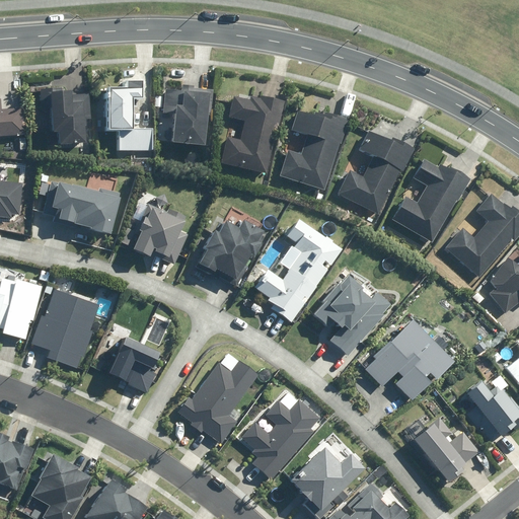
[(125,88),(107,88),(105,131),(118,131),(117,151),(153,152),(153,129),(131,128),(132,99),(142,99),(143,82),(125,82),(125,88)]
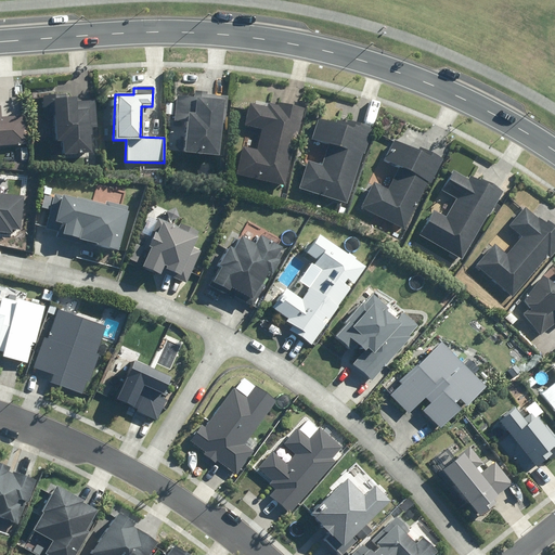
[(194,98),(176,95),(172,121),(188,123),(183,154),(219,157),(223,121),(227,121),(230,98),(207,94),(207,92),(195,91),(194,98)]
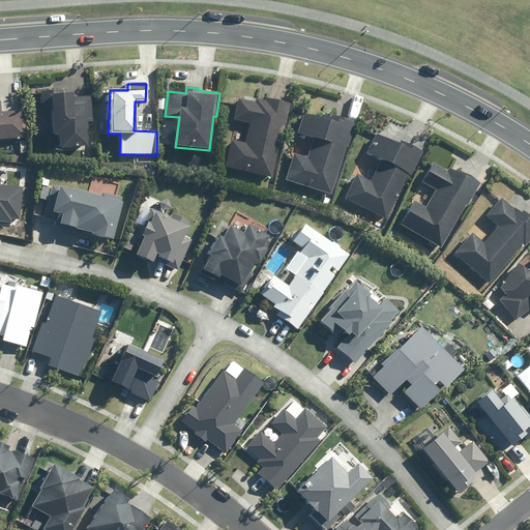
[(51,108),(52,135),(59,134),(60,148),(93,146),(91,95),(70,96),(69,88),(40,90),(40,108),(51,108)]
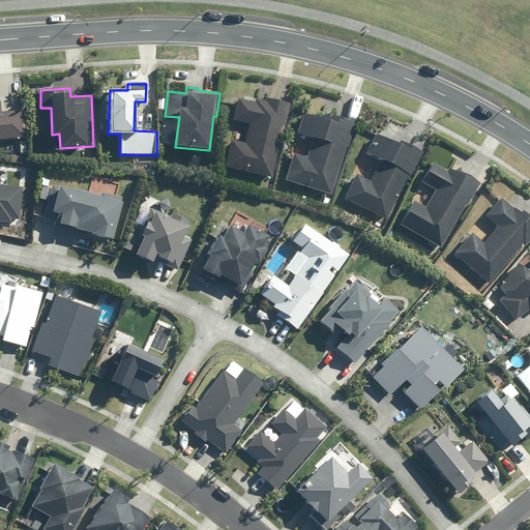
[(272,178),(290,105),(264,97),(263,100),(255,98),(254,102),(238,98),(233,119),(249,123),(244,143),(231,140),(225,167),(272,178)]
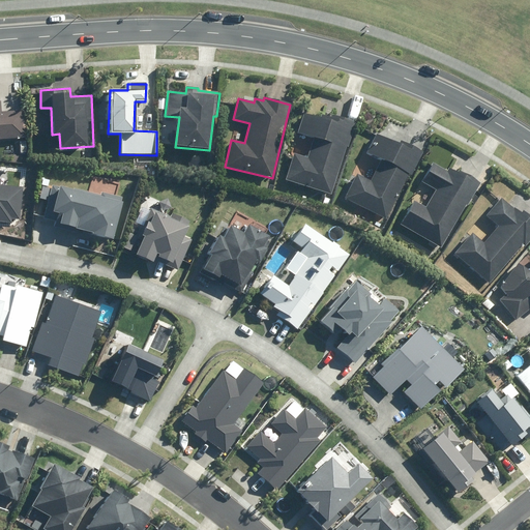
[(0,140),(25,139),(24,111),(1,112),(0,101),(0,140)]
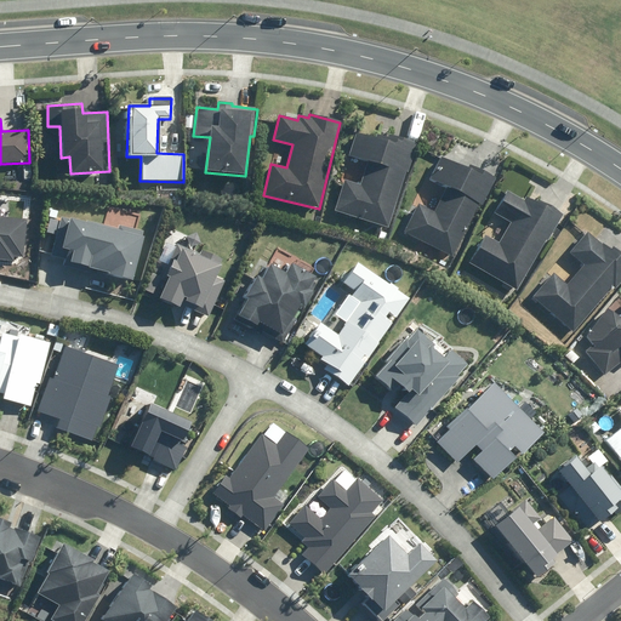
[(387,229),(417,144),(382,131),(380,140),(354,131),(346,157),(366,164),(359,183),(342,178),(331,210),(387,229)]
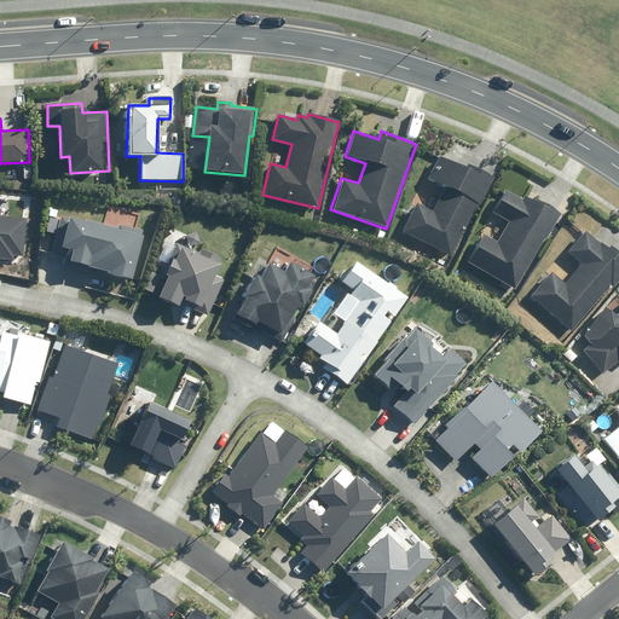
[(453,259),(496,178),(467,163),(464,168),(440,156),(427,180),(444,189),(433,210),(416,202),(400,232),(453,259)]
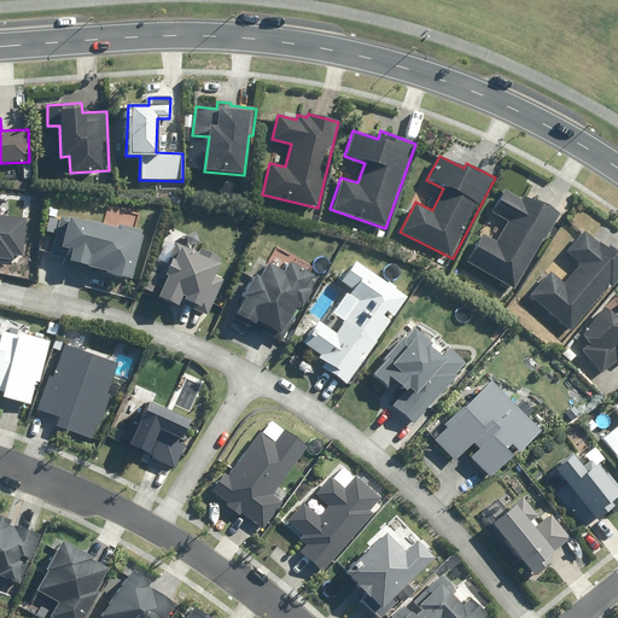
[(514,289),(560,214),(525,193),(520,202),(505,192),(491,213),(508,222),(497,240),(484,232),(467,260),(514,289)]
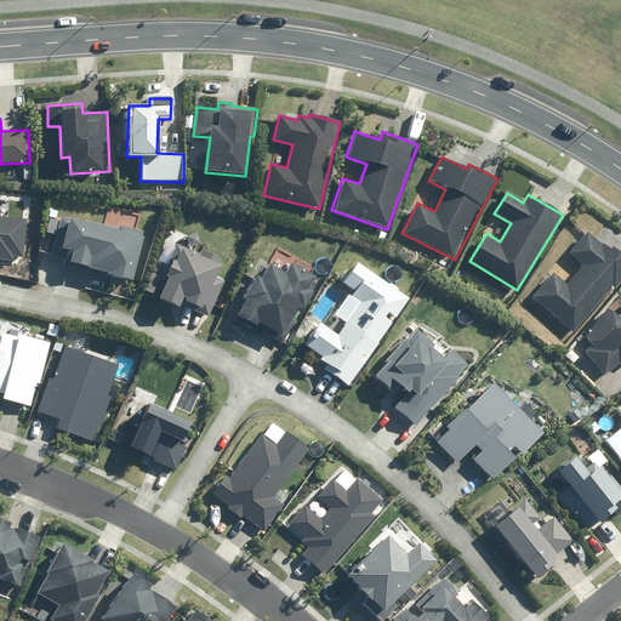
[(0,258),(12,261),(13,256),(22,257),(26,221),(1,218),(1,211),(0,211),(0,258)]
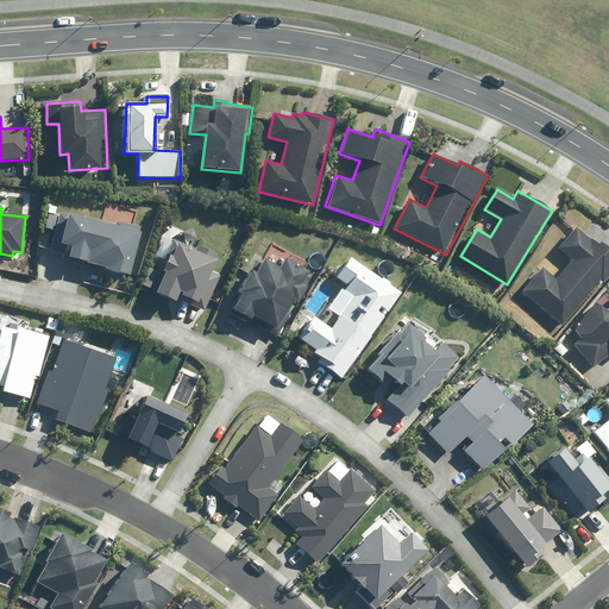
[(115,219),(114,225),(68,213),(60,244),(69,246),(66,258),(131,275),(144,227),(115,219)]
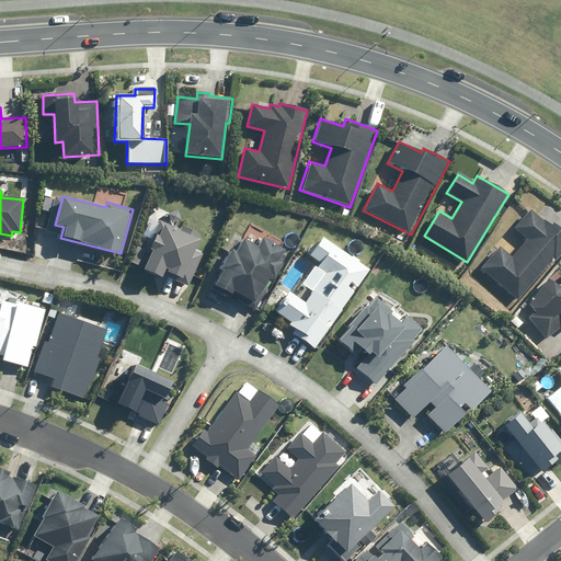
[(560,253),(560,228),(554,221),(551,225),(534,208),(515,228),(527,240),(512,256),(500,244),(479,266),(516,301),(560,253)]
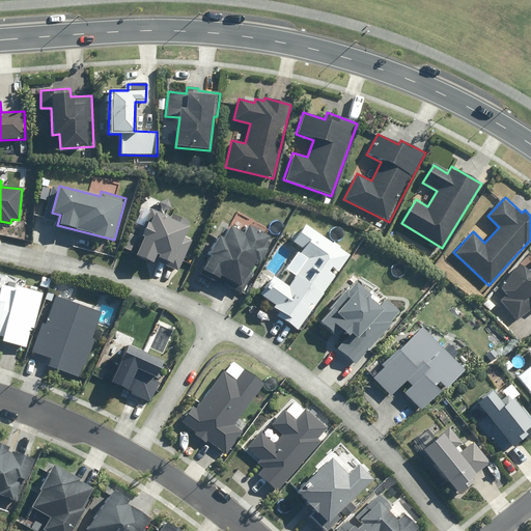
[(140,235),(144,238),(136,256),(152,263),(155,259),(178,270),(191,241),(184,238),(191,222),(173,215),(172,220),(150,211),(140,235)]
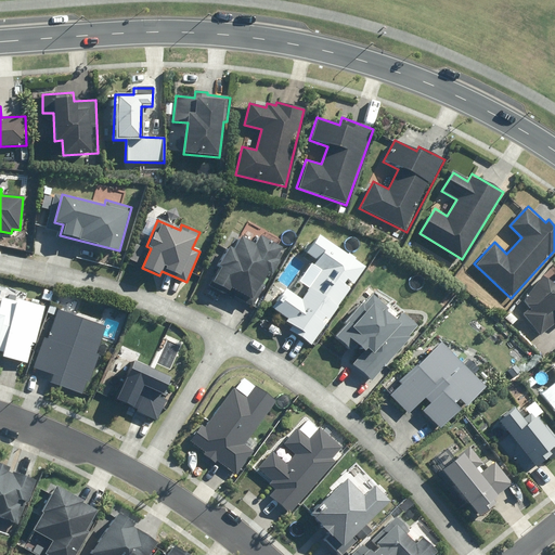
[(228,247),(218,265),(220,267),(210,283),(228,293),(230,288),(241,294),(239,298),(253,306),(265,285),(261,283),(267,273),(270,275),(279,260),(275,259),(282,247),(260,235),(255,245),(239,235),(231,249),(228,247)]
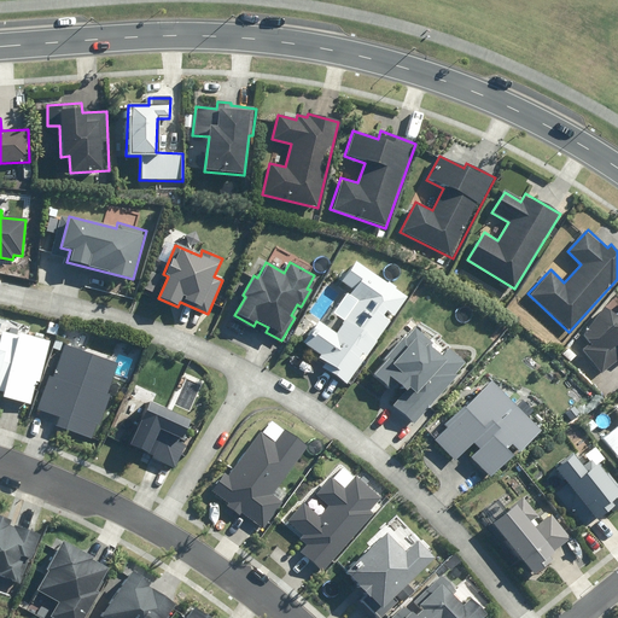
[(406,298),(355,262),(340,284),(353,292),(349,296),(357,302),(334,334),(315,321),(301,343),(319,356),(318,359),(325,363),(321,368),(348,385),(406,298)]
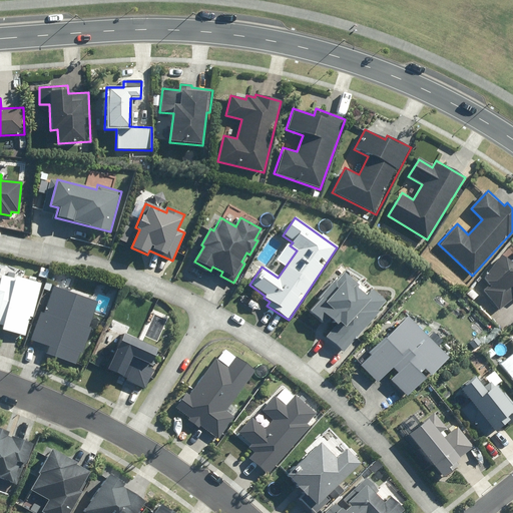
[(134,230),(124,225),(117,238),(127,243),(134,230)]
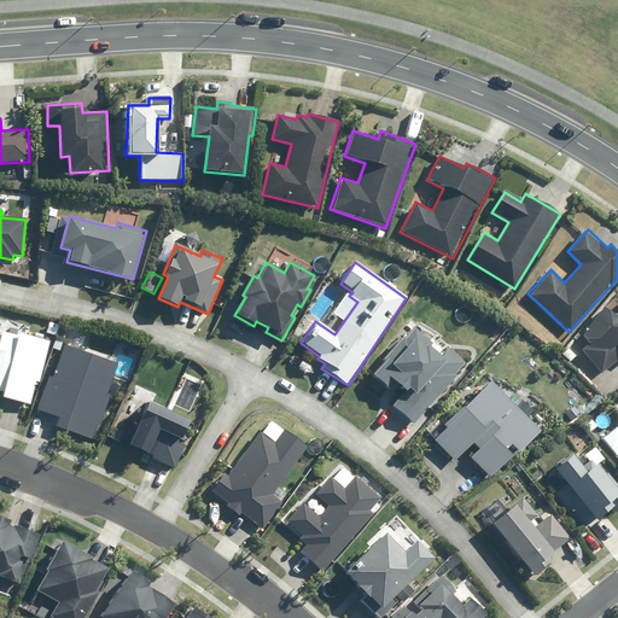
[(617,318),(616,320),(607,310),(581,333),(589,343),(581,350),(602,375),(617,361),(617,357),(613,353),(617,348),(617,318)]
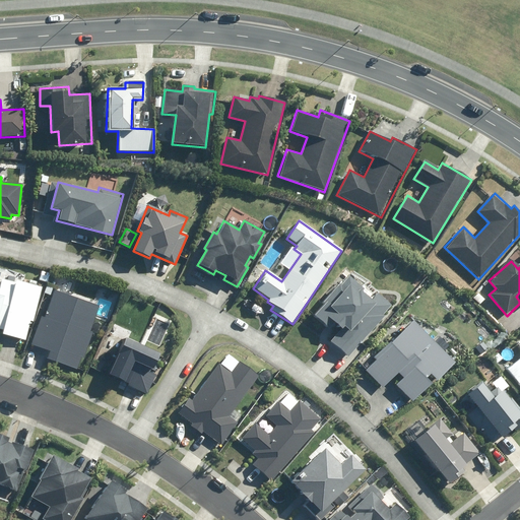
[(339,329),(329,340),(346,355),(391,306),(350,270),(313,313),(328,327),(332,322),(339,329)]
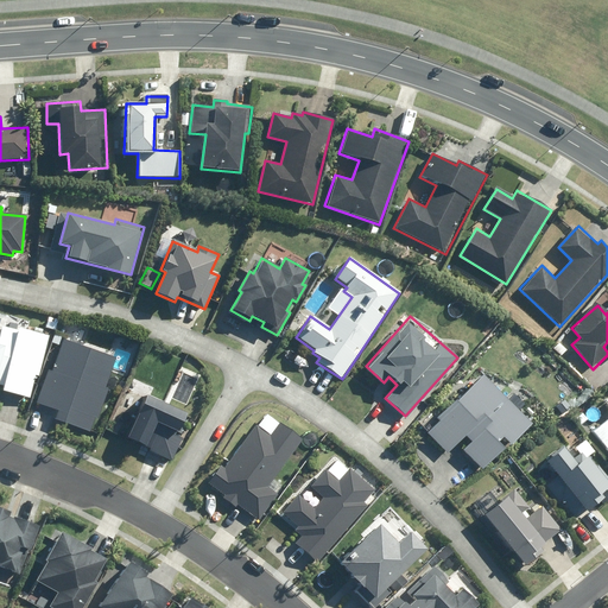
[(0,390),(31,399),(48,337),(0,323),(0,390)]
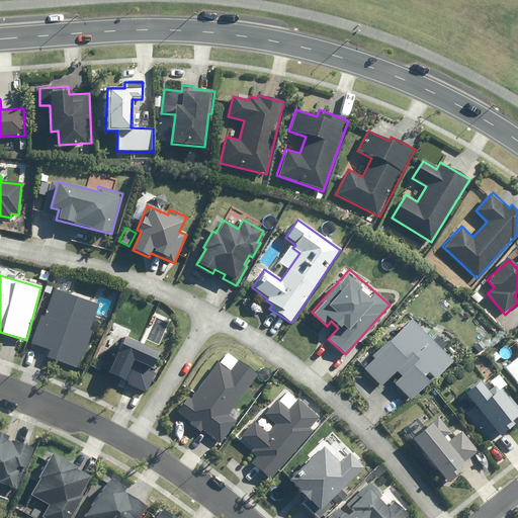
[(77,367),(98,307),(51,290),(31,344),(51,350),(48,357),(77,367)]
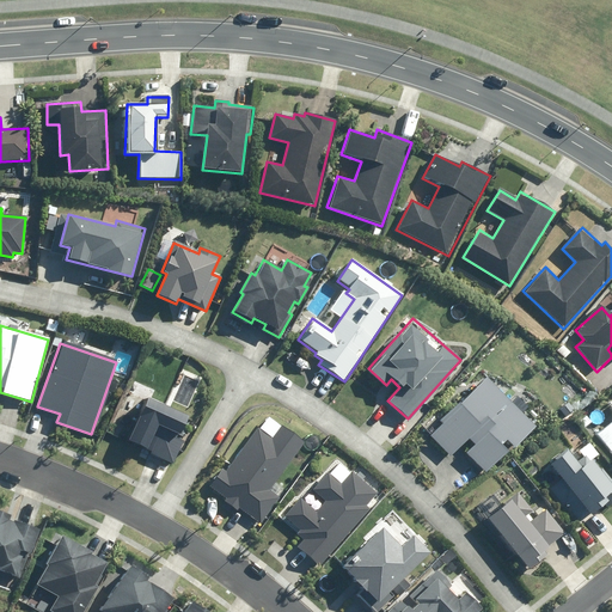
[(487,377),(439,422),(442,424),(429,438),(448,458),(467,440),(472,446),(464,454),(484,476),(508,453),(501,446),(507,440),(514,447),(534,428),(487,377)]
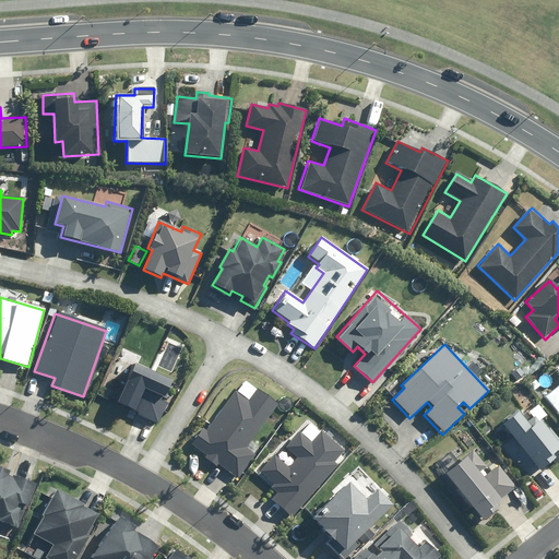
[(171,381),(132,365),(116,403),(159,421),(169,400),(164,397),(171,381)]
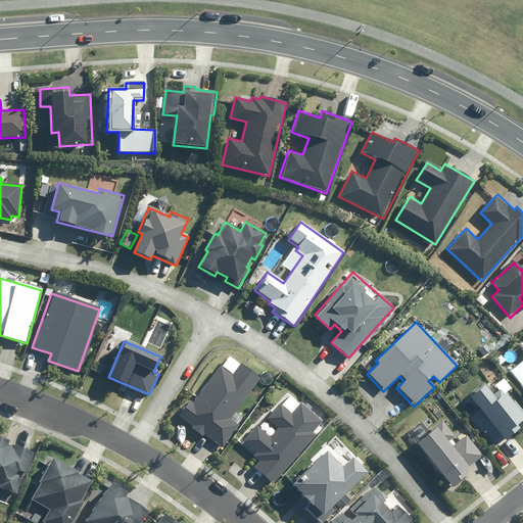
[(484,342),(476,350),(484,359),(492,350),(484,342)]
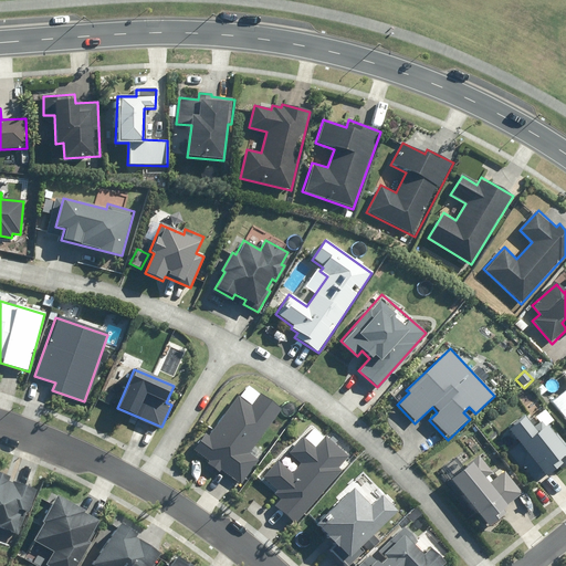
[(282,411),(248,386),(210,435),(207,432),(195,449),(210,461),(207,464),(220,474),(223,470),(241,483),(258,460),(250,454),(282,411)]
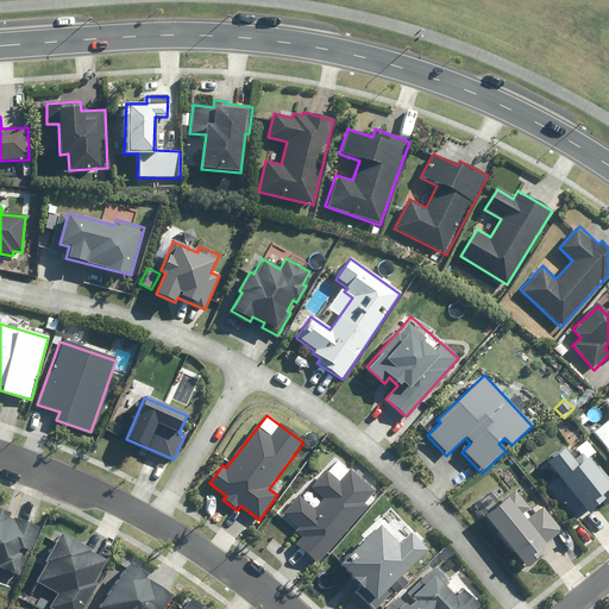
[(608,418),(592,431),(608,451),(608,458),(608,459),(608,460),(608,418)]
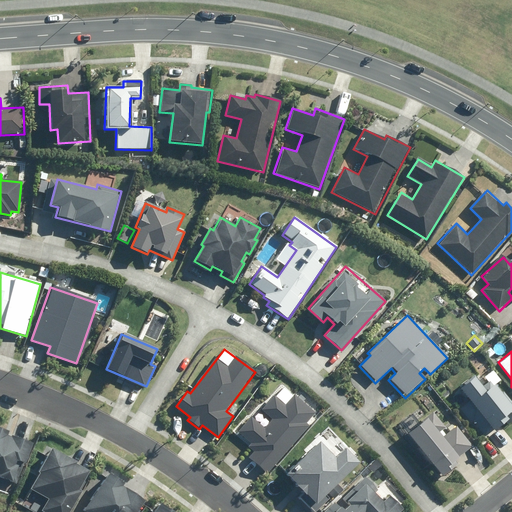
[(476,376),(460,388),(496,434),(511,420),(511,404),(494,382),(486,388),(476,376)]
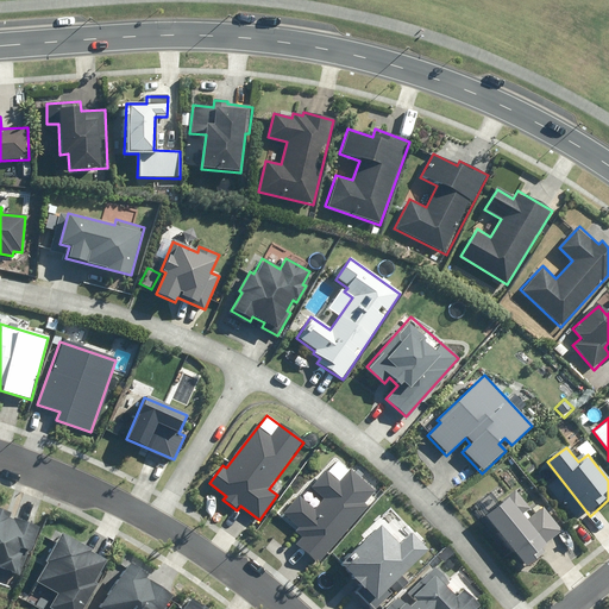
[(316,565),(368,507),(363,502),(372,490),(350,470),(339,482),(326,471),(311,488),(319,495),(309,507),(296,495),(277,516),(301,538),(294,545),(316,565)]
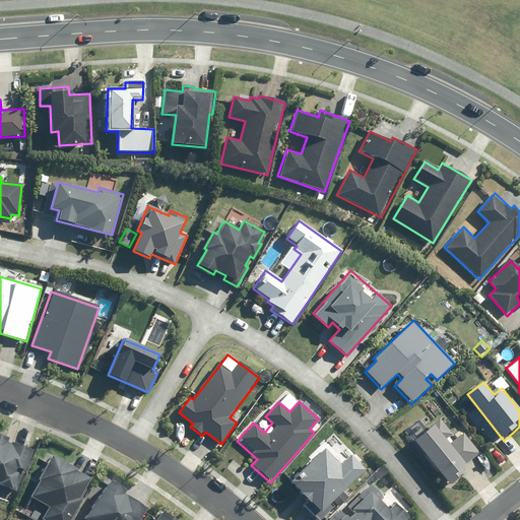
[(450,445),(432,425),(411,443),(447,483),(480,454),(462,434),(450,445)]
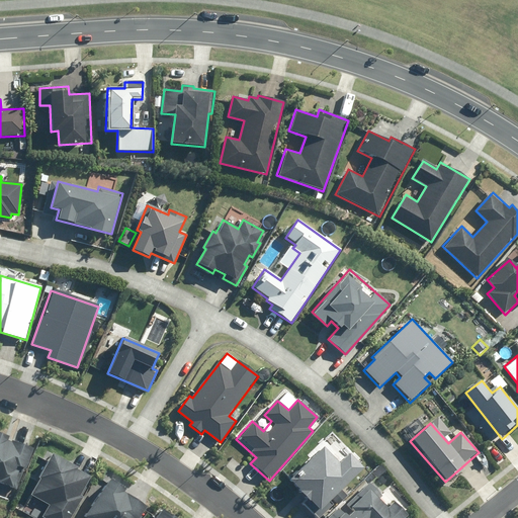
[(7,436),(0,433),(0,497),(8,500),(12,490),(14,491),(22,470),(25,471),(33,449),(6,439),(7,436)]
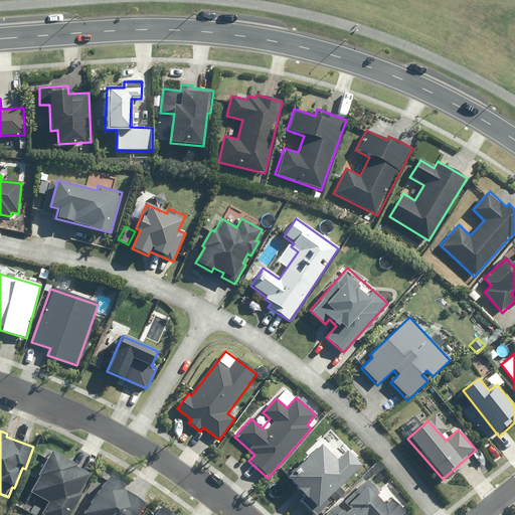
[(317,508),(360,465),(347,452),(338,462),(321,445),(287,479),(317,508)]
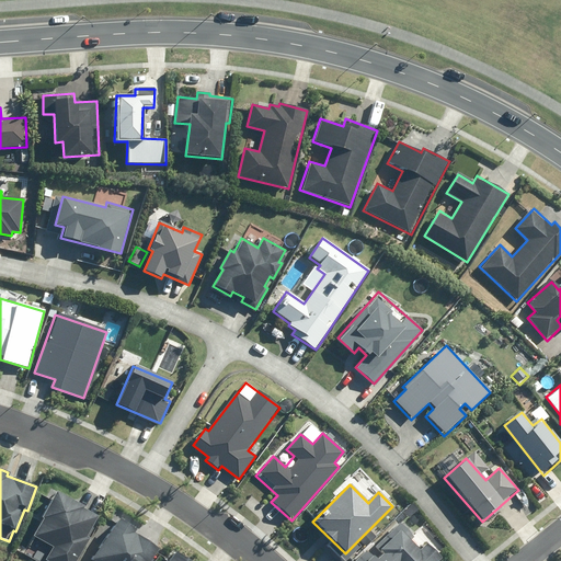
[(48,560),(76,560),(100,518),(82,508),(82,507),(57,493),(33,536),(53,547),(46,560),(48,560)]
